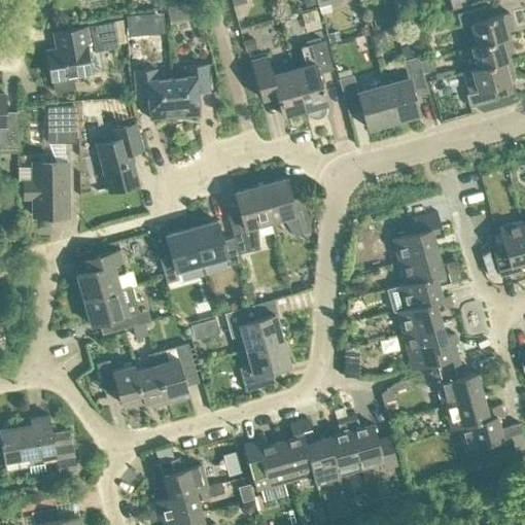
[(471,25),(478,45),(510,37),(509,32),(514,30),(510,13),(488,20),(485,7),(457,14),(461,27),(471,25)]
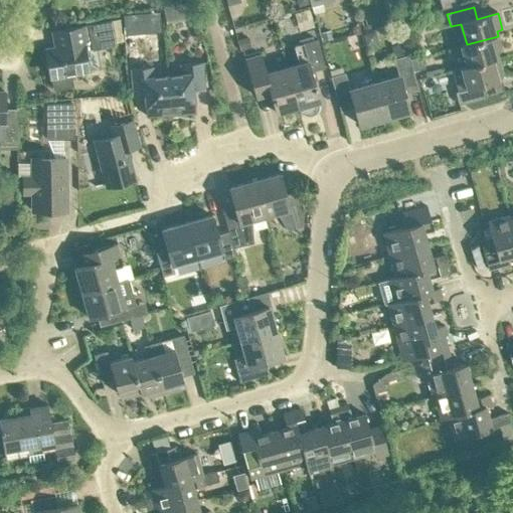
[(315,29),(310,11),(295,15),(300,33),(315,29)]
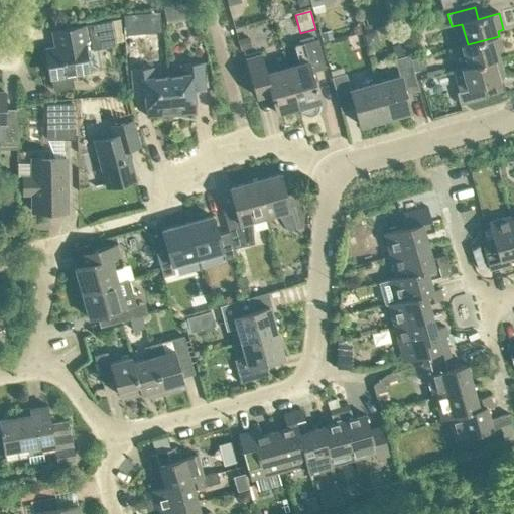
[(287,26),(284,18),(276,20),(279,29),(287,26)]
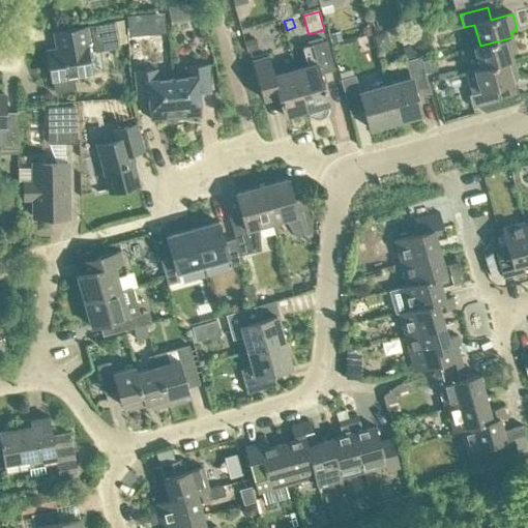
[(423,23),(416,25),(419,35),(427,33),(423,23)]
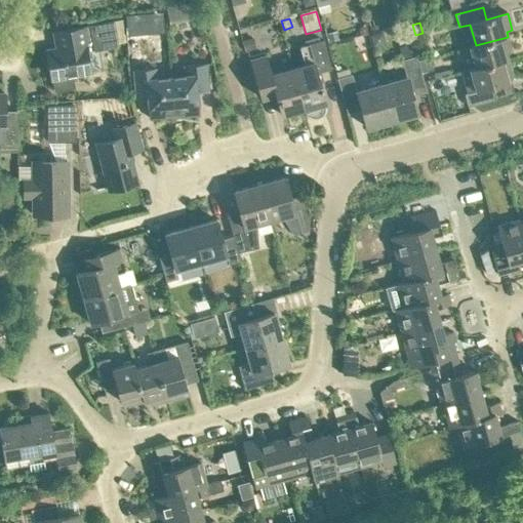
[(85,52),(118,46),(114,24),(58,34),(61,48),(47,51),(52,81),(54,81),(56,92),(75,88),(73,77),(89,75),(85,52)]
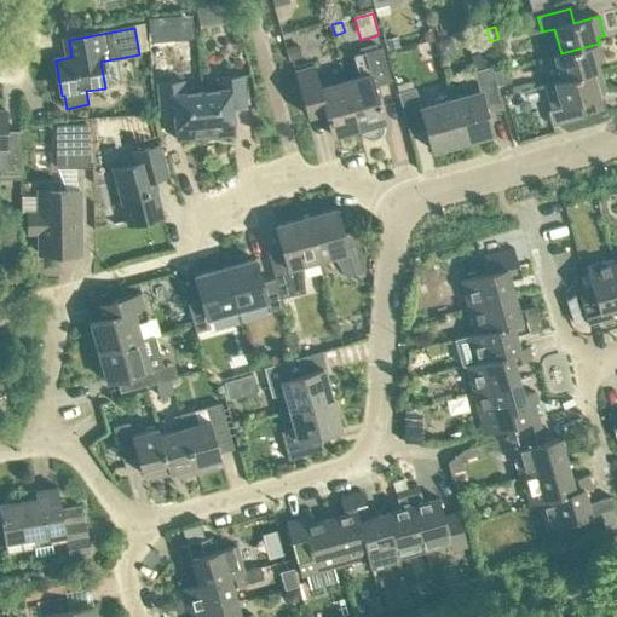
[(401,48),(398,39),(387,41),(391,51),(401,48)]
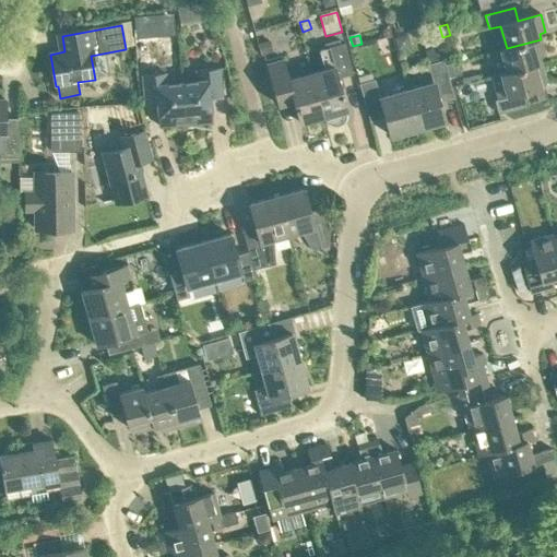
[(411,43),(409,36),(395,40),(398,47),(411,43)]
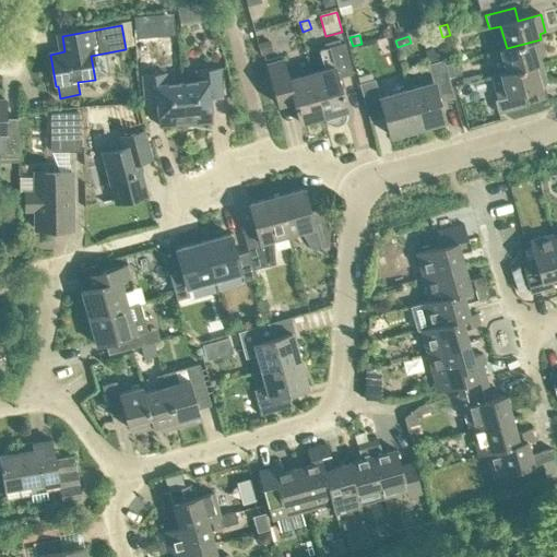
[(500,49),(507,72),(507,73),(542,63),(540,58),(546,56),(541,39),(507,48),(500,49)]
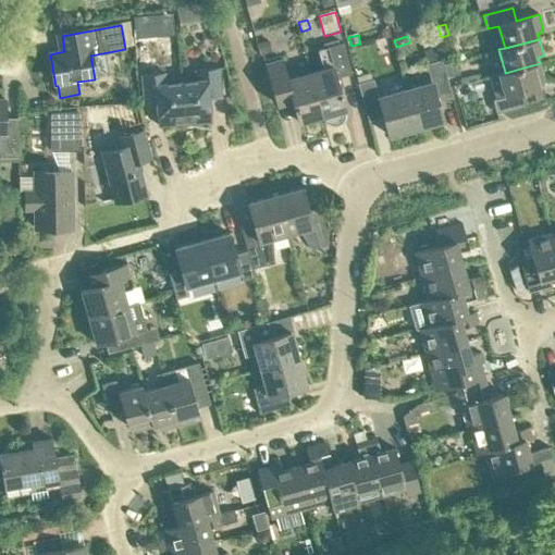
[(274,53),(271,41),(258,45),(261,57),(274,53)]
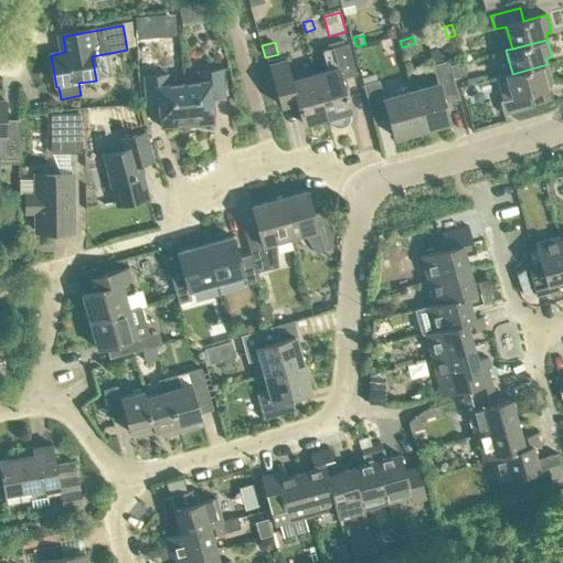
[(315,75),(327,118),(329,118),(330,123),(333,126),(338,128),(343,128),(347,126),(350,121),(351,117),(350,112),(351,112),(342,80),(358,75),(349,44),(322,51),(328,72),(315,75)]
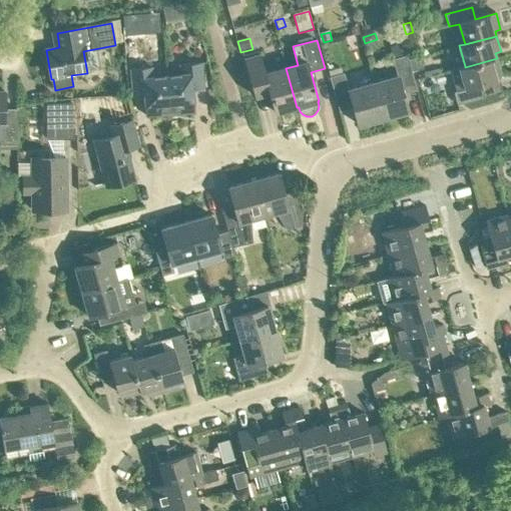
[(276,113),(297,107),(286,68),(266,74),(261,55),(245,60),(256,97),(271,93),(276,113)]
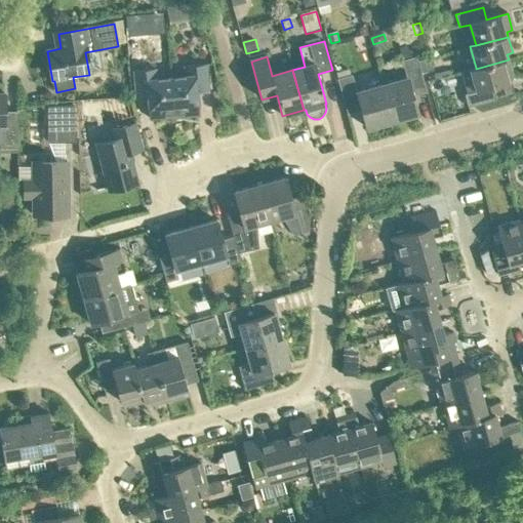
[(408,79),(381,86),(392,121),(418,114),(411,89),(425,86),(417,57),(403,62),(408,79)]
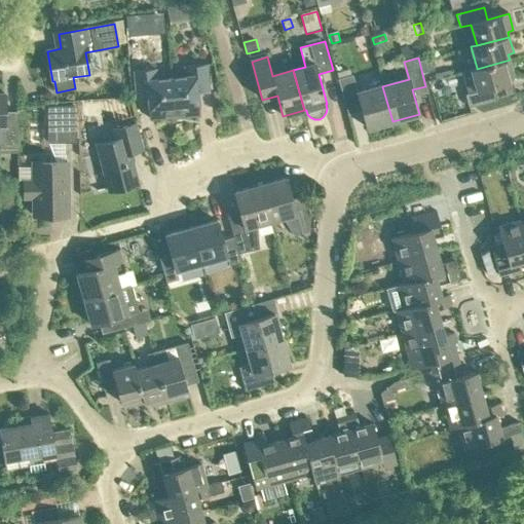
[(435,70),(432,59),(419,62),(422,73),(435,70)]
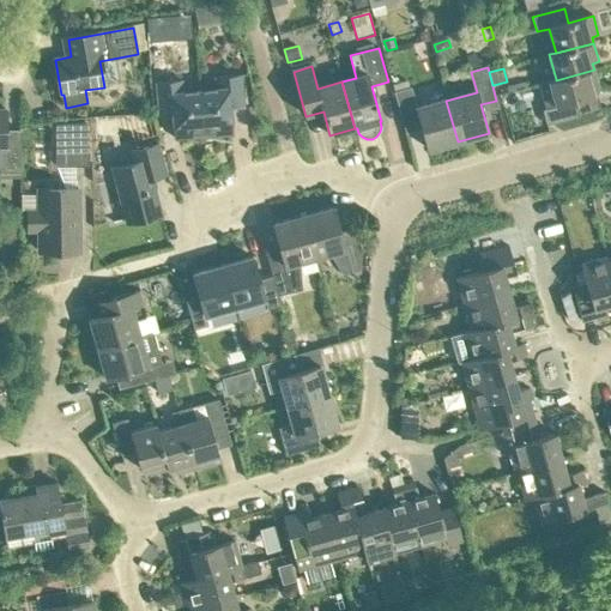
[(556,80),(556,79),(550,82),(556,108),(544,110),(548,126),(579,116),(575,102),(594,97),(592,90),(599,89),(594,70),(556,80)]
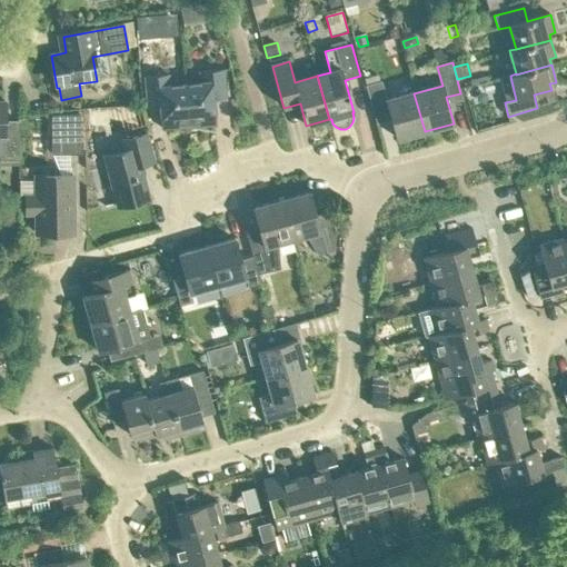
[(201,85),(185,86),(188,128),(216,126),(214,99),(227,98),(225,70),(200,72),(201,85)]
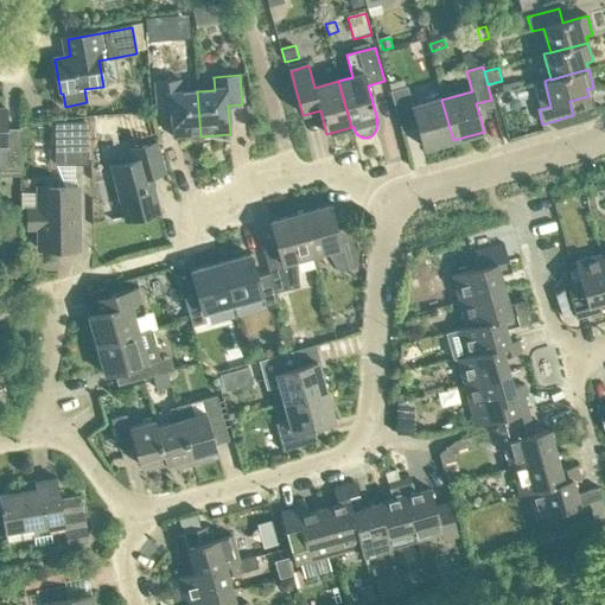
[(201,137),(197,91),(183,93),(182,80),(155,82),(158,113),(172,112),(174,139),(201,137)]
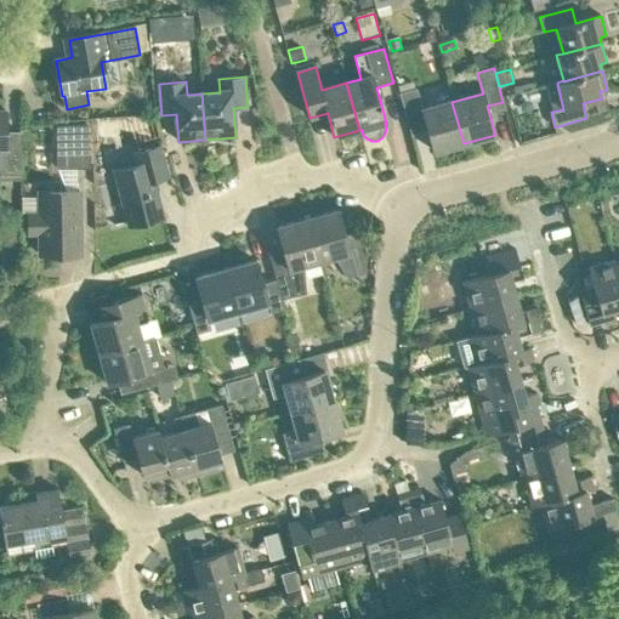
[(414,83),(399,87),(401,94),(416,90),(414,83)]
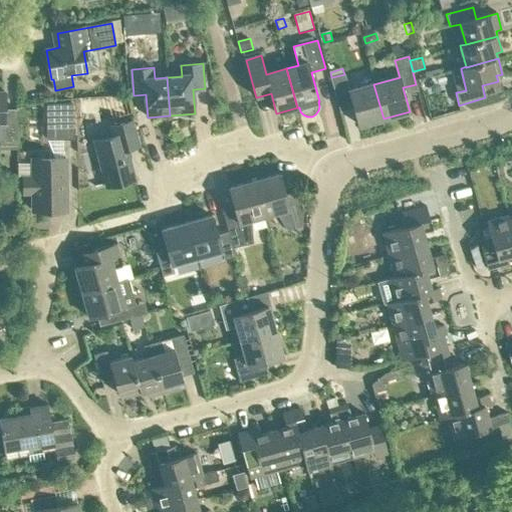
[(384,118),(373,84),(349,90),(345,74),(344,74),(331,77),(339,105),(352,101),(359,125),(384,118)]
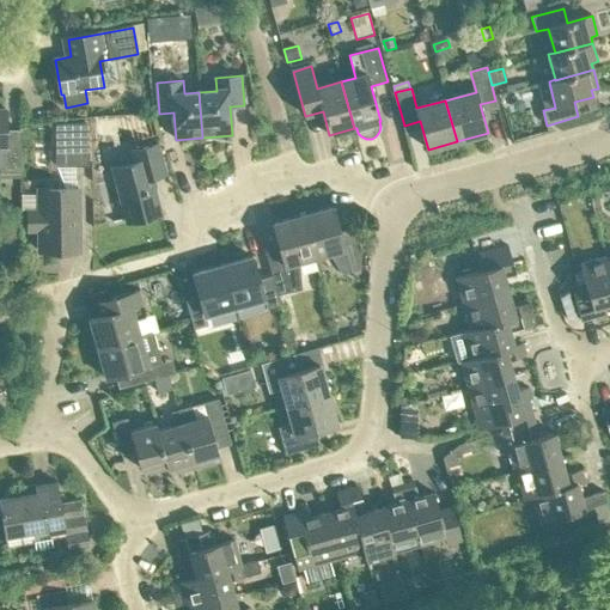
[(0,110),(0,147),(5,148),(6,169),(22,169),(20,130),(6,132),(6,110),(0,110)]
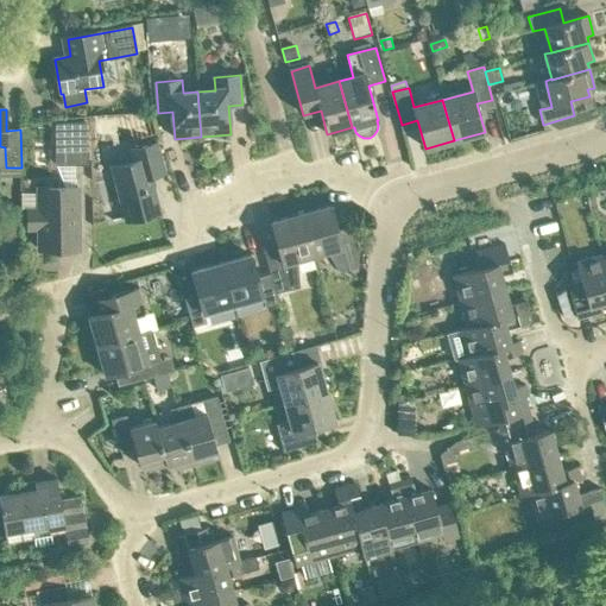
[(56,131),(57,165),(88,164),(88,130),(56,131)]
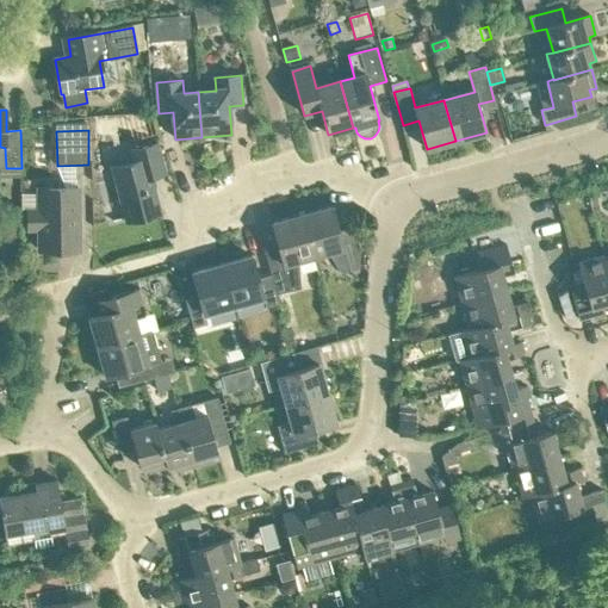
[(152,178),(166,174),(157,144),(132,152),(136,166),(115,172),(128,219),(160,210),(152,178)]
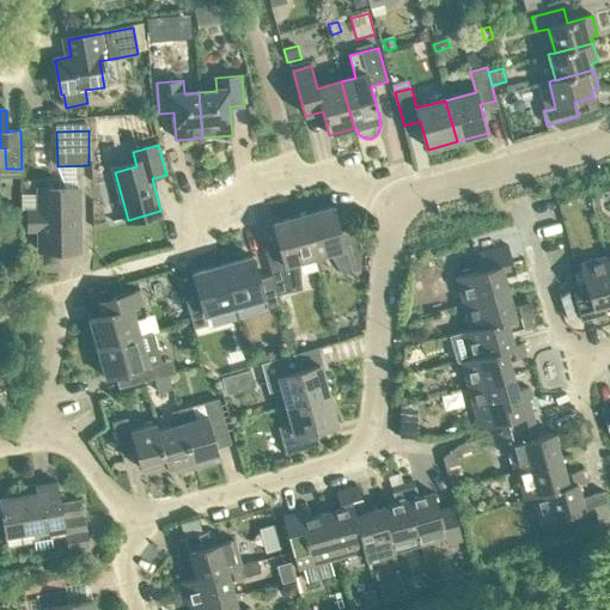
[(29,211),(29,232),(41,231),(41,244),(80,244),(79,189),(40,190),(40,211),(29,211)]
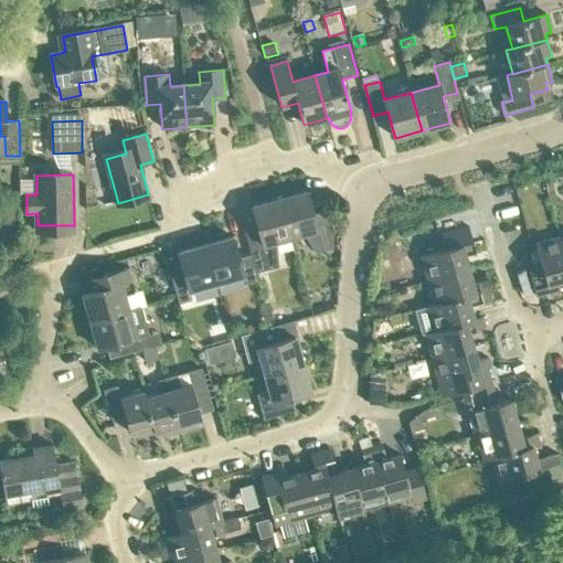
[(316,219),(308,192),(280,200),(290,237),(304,234),(316,253),(332,248),(333,233),(329,215),(316,219)]
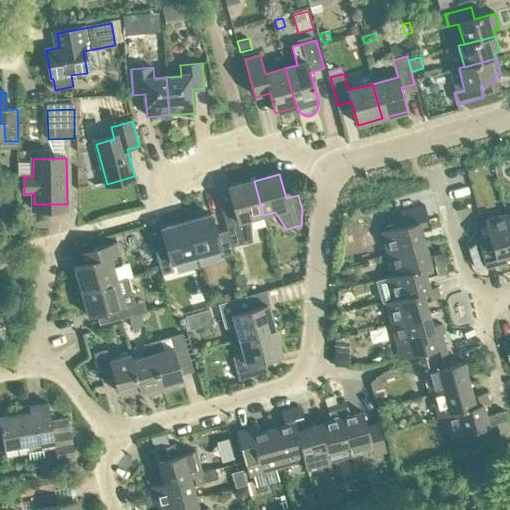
[(263,215),(254,181),(229,188),(236,212),(224,215),(232,244),(243,241),(244,244),(253,242),(251,219),(263,215)]
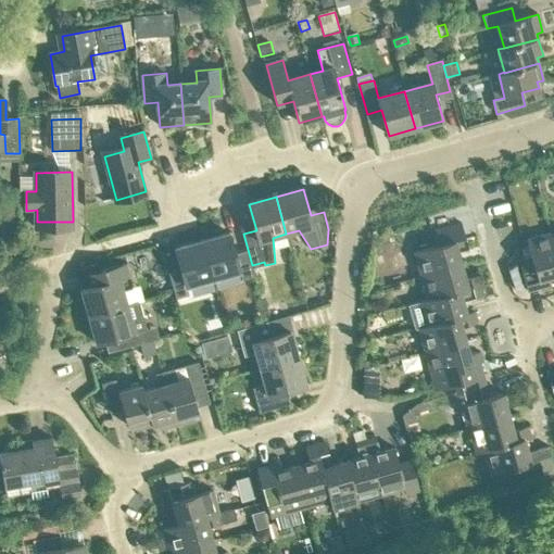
[(415,253),(422,278),(463,266),(458,252),(469,249),(462,224),(432,231),(437,247),(415,253)]
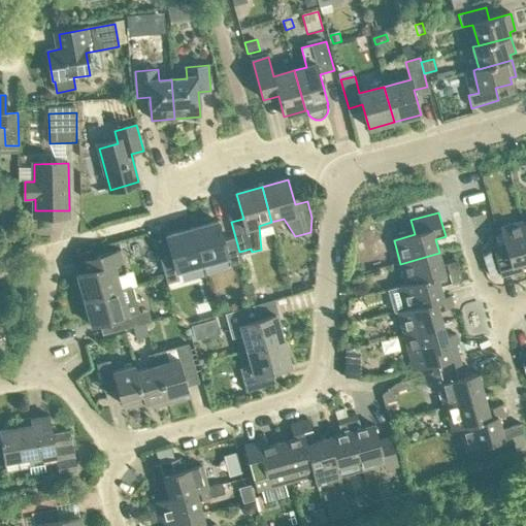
[(219,222),(193,229),(202,265),(228,258),(231,267),(242,263),(235,238),(224,242),(219,222)]
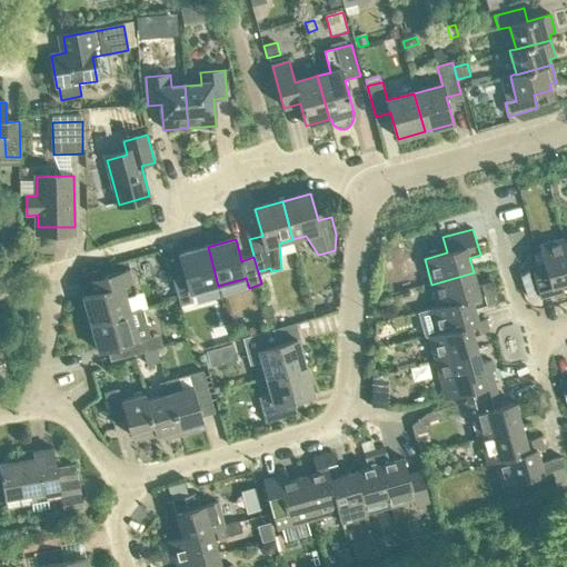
[(563,285),(566,284),(566,249),(564,239),(539,246),(545,266),(533,269),(540,299),(554,296),(555,298),(565,296),(563,285)]
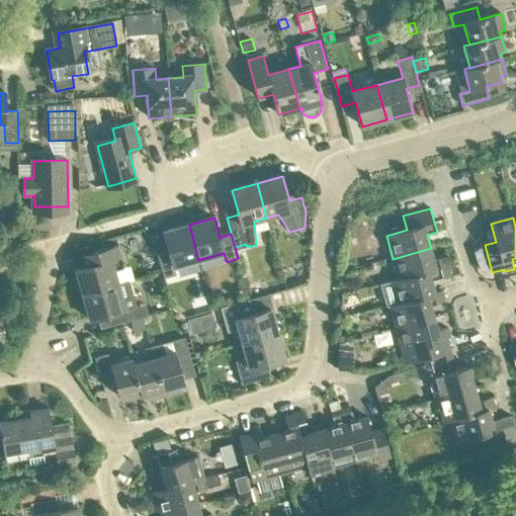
[(198,260),(189,225),(164,232),(169,252),(158,255),(168,287),(179,284),(174,267),(198,260)]
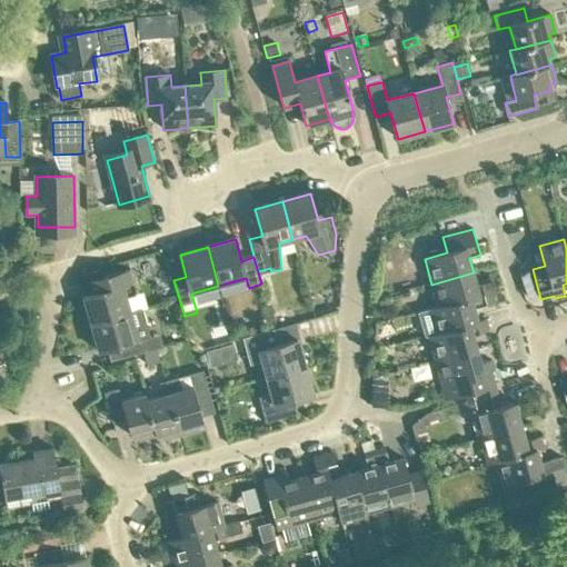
[(85,296),(92,324),(130,314),(126,298),(136,296),(129,271),(91,281),(95,294),(85,296)]
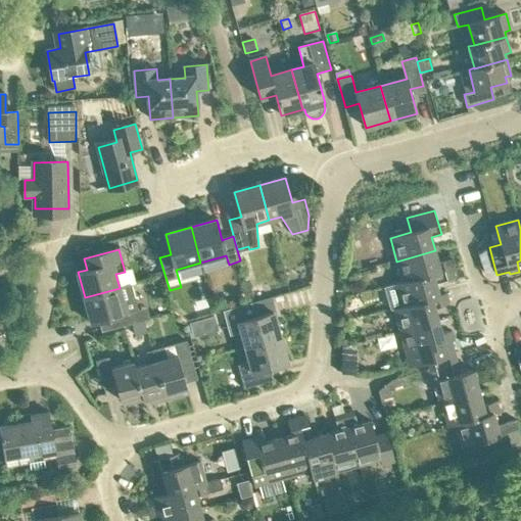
[(396,262),(403,282),(403,283),(455,269),(452,258),(438,263),(435,250),(396,262)]
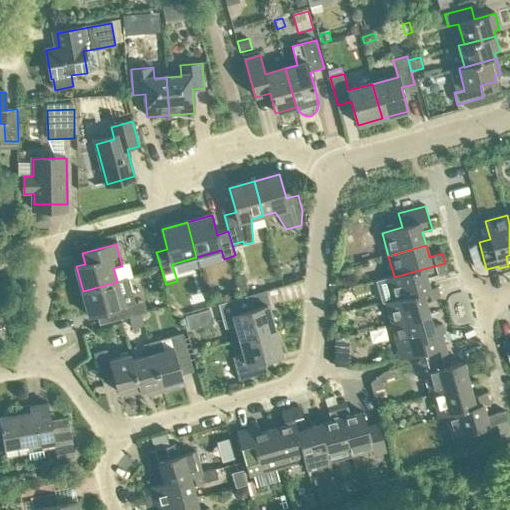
[(430,290),(427,278),(448,272),(445,263),(394,277),(394,276),(387,278),(387,279),(377,282),(383,304),(386,303),(385,302),(393,300),(393,301),(430,290)]
